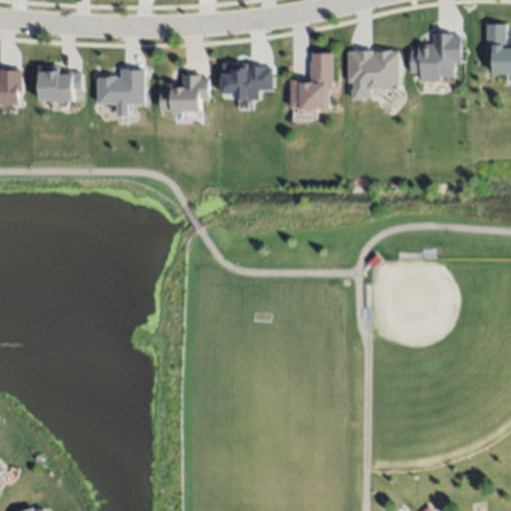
[(510,45),(505,46),(505,23),(486,23),(486,52),(492,52),(492,74),(510,73),(510,45)]
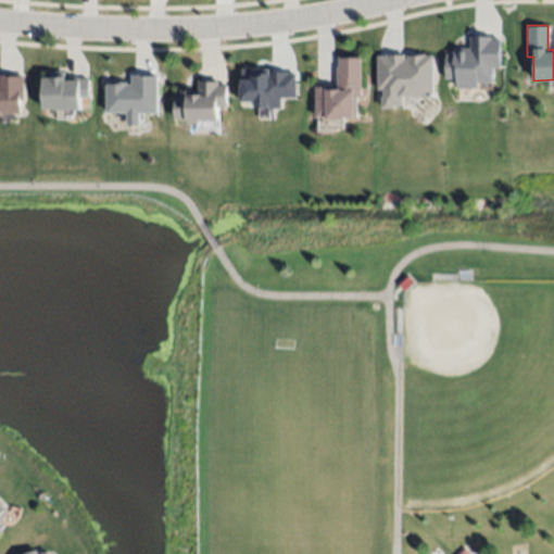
[(499,67),(500,36),(469,36),(468,49),(444,49),(444,78),(455,78),(455,87),(478,87),(478,82),(491,82),(492,66),(499,67)]
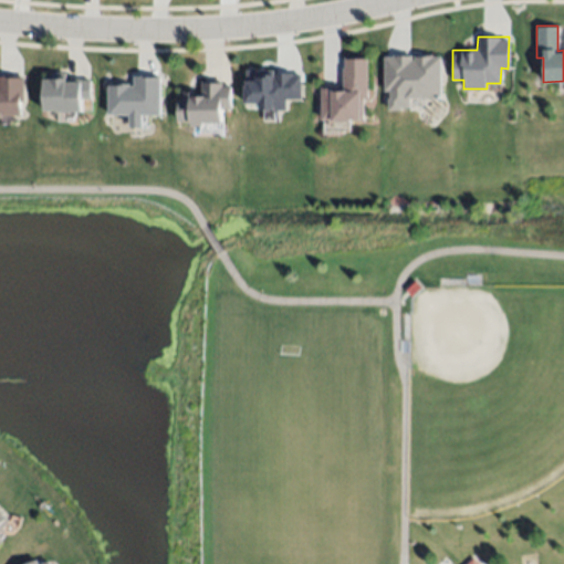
[(383,55),(383,91),(388,91),(388,108),(408,108),(408,97),(440,97),(440,54),(383,55)]
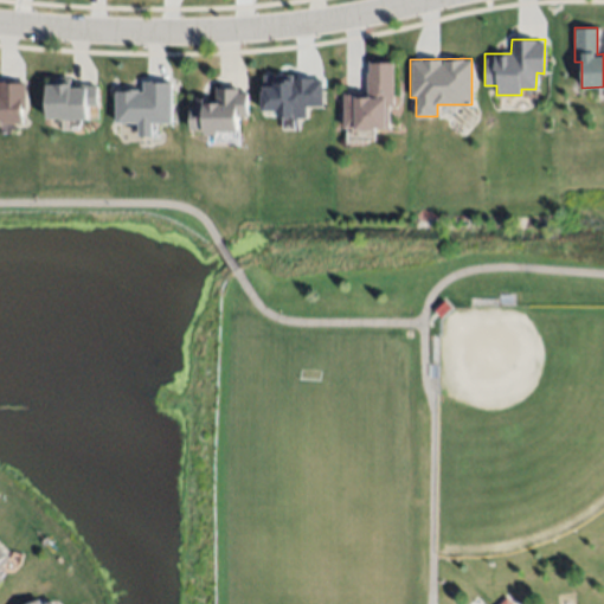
[(389,132),(386,132),(386,135),(374,135),(374,136),(355,137),(355,132),(344,132),(342,95),(366,95),(367,75),(368,75),(368,64),(393,64),(393,108),(389,108),(389,132)]
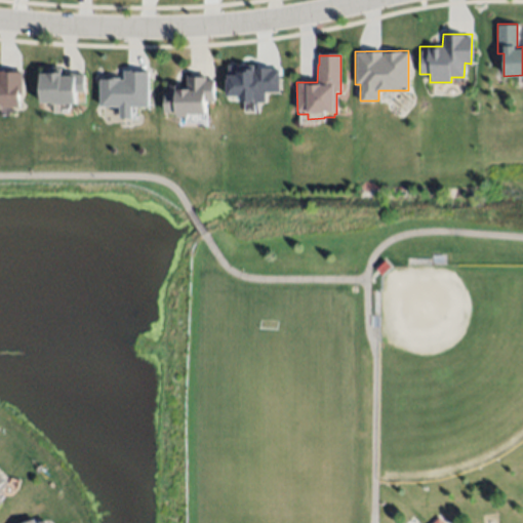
[(264,102),(264,91),(278,91),(279,66),(227,66),(227,96),(238,96),(238,102),(264,102)]
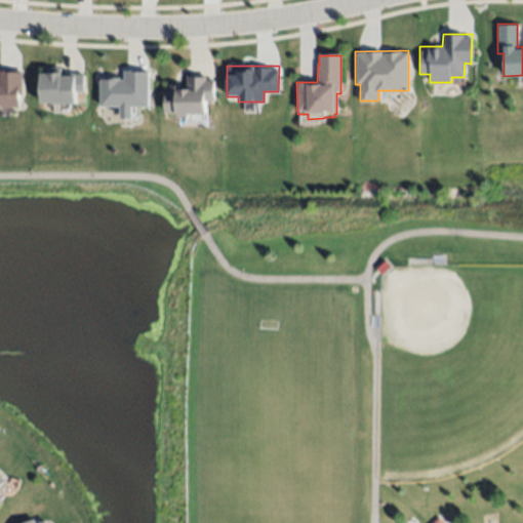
[(21,70),(0,69),(0,107),(19,108),(21,70)]
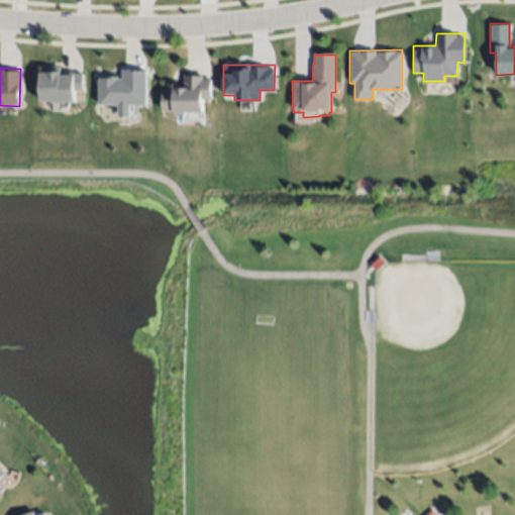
[(74,101),(74,89),(82,89),(82,73),(60,74),(60,68),(38,68),(38,101),(74,101)]
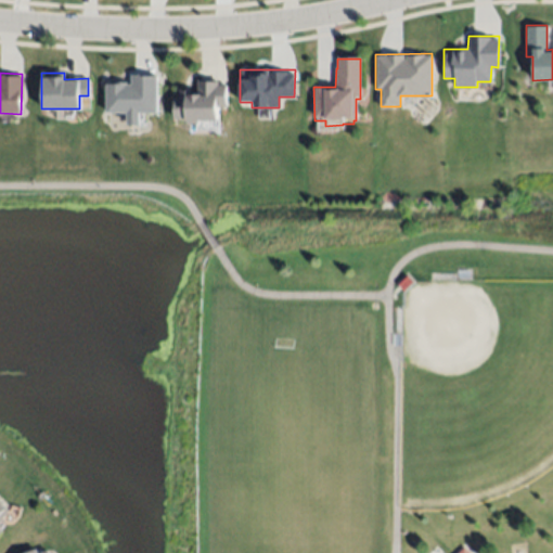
[(156,112),(156,74),(129,74),(129,81),(105,82),(105,112),(126,112),(126,125),(139,125),(139,112),(156,112)]
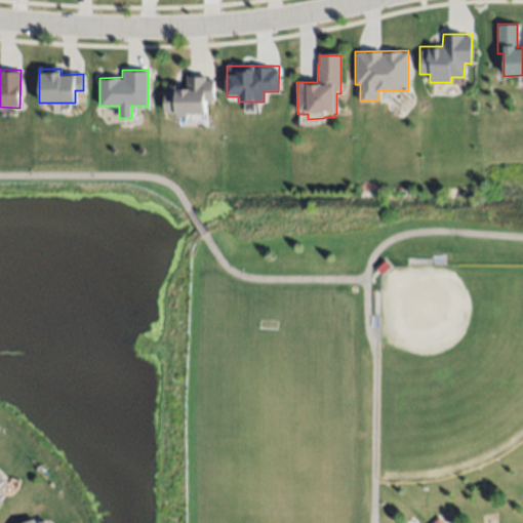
[(209,71),(209,117),(176,118),(176,113),(163,113),(163,90),(169,90),(169,83),(187,83),(187,72),(209,71)]
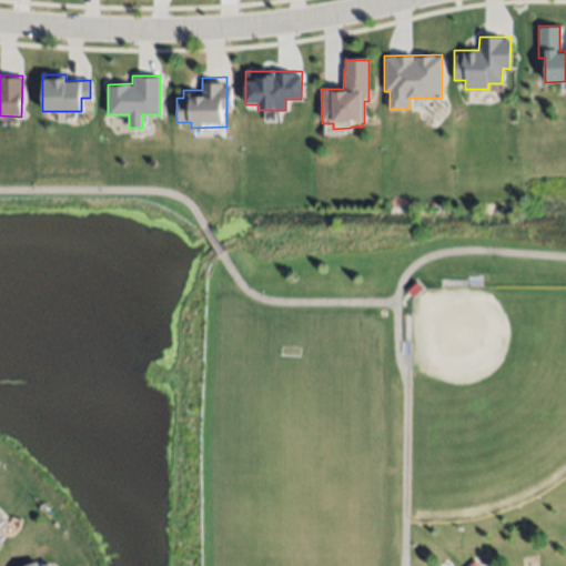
[(423,285),(413,294),(406,287),(417,278),(423,285)]
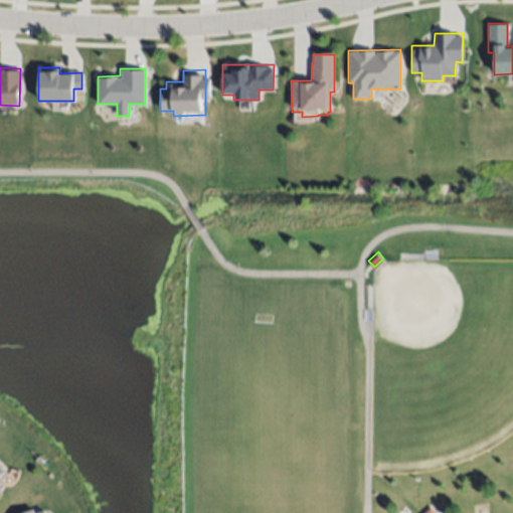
[(0,466),(8,475),(0,483),(0,491),(3,494),(0,496),(0,466)]
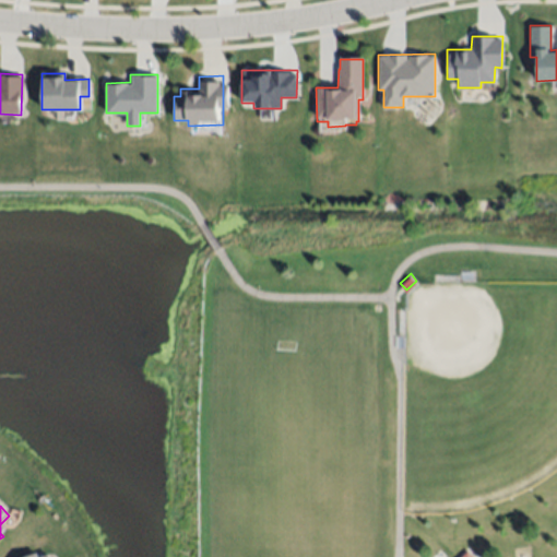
All buildings are outlined.
